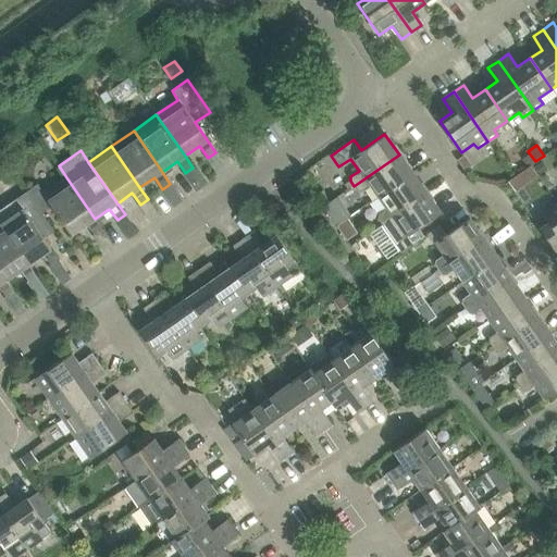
[(521,159),(527,166),(534,161),(529,153),(521,159)]
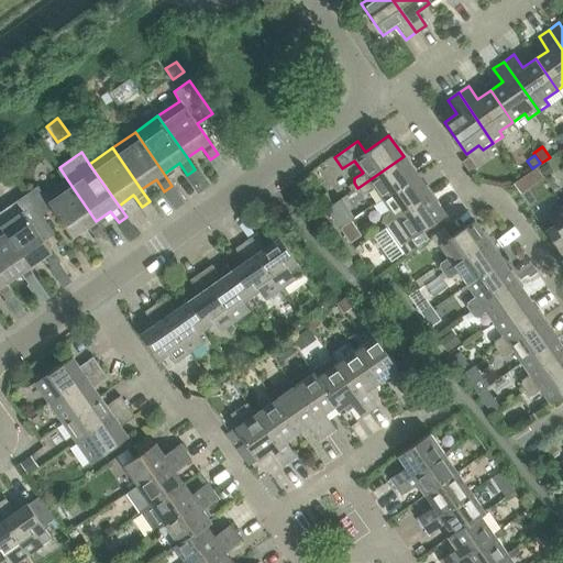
[(382,200),(417,176),(404,156),(357,188),(361,194),(365,194),(373,188),(382,200)]
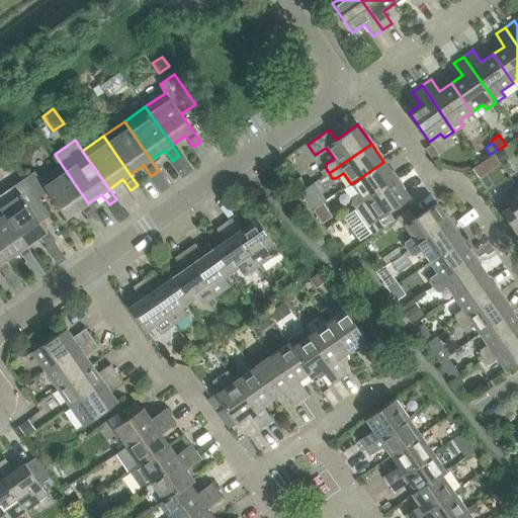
[(497,155),(502,162),(508,158),(503,151),(497,155)]
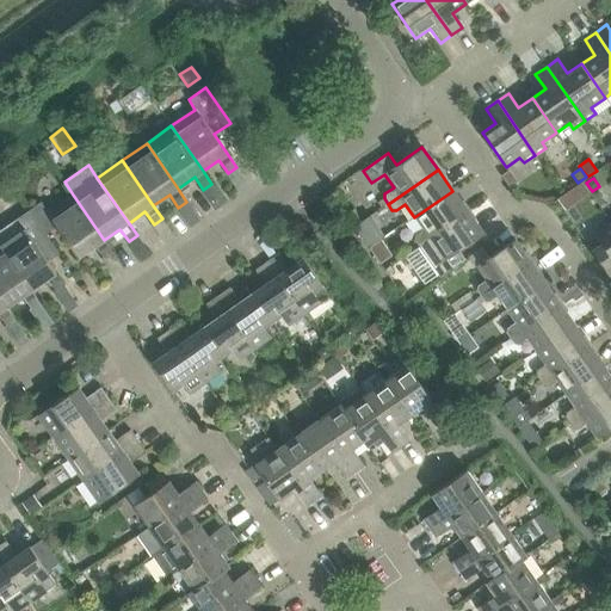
[(417,247),(467,211),(452,191),(414,217),(423,230),(414,236),(413,241),(417,247)]
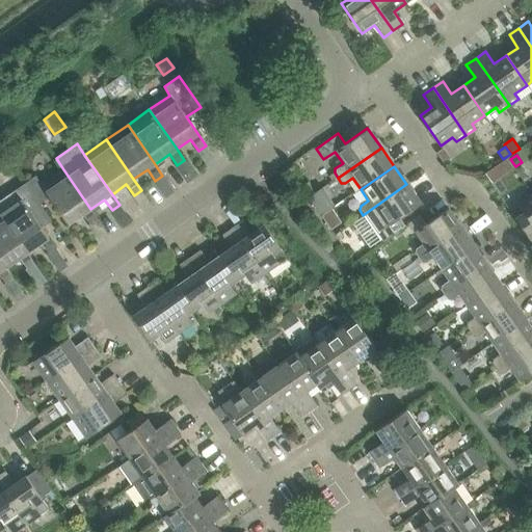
[(98,219),(90,209),(63,169),(42,184),(36,176),(25,183),(38,204),(50,196),(69,223),(83,214),(90,224),(98,219)]
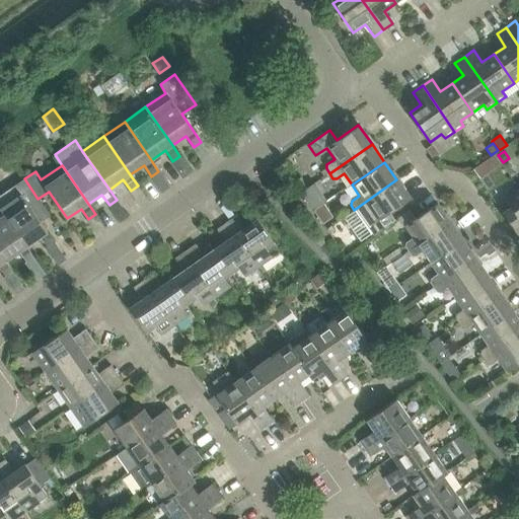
[(28,205),(38,199),(24,178),(14,186),(20,194),(0,208),(0,209),(26,246),(41,237),(48,248),(55,243),(28,205)]
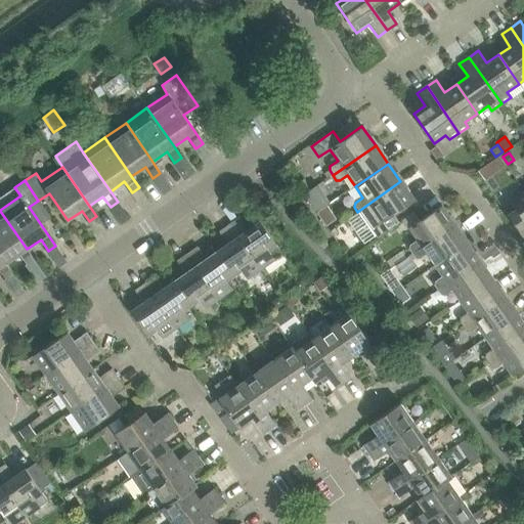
[(389,227),(385,221),(413,201),(400,181),(357,212),(376,237),(389,227)]
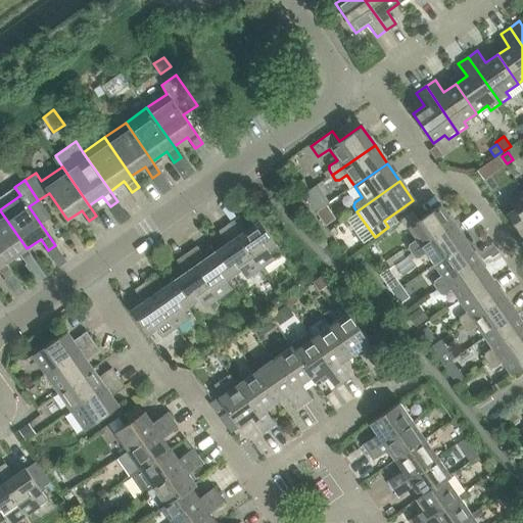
[(522,191),(509,200),(515,209),(507,215),(522,238),(522,191)]
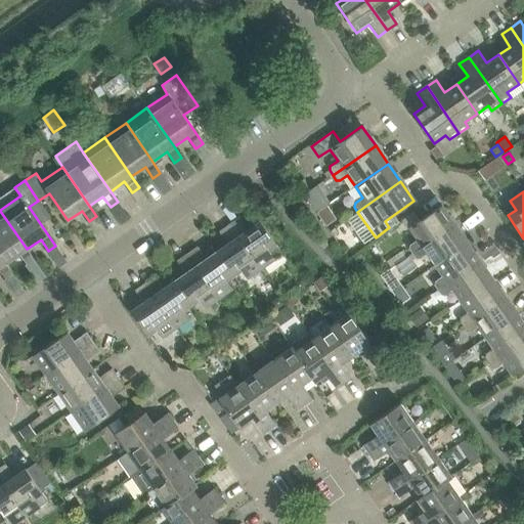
[(316,213),(325,226),(336,220),(326,206),(316,213)]
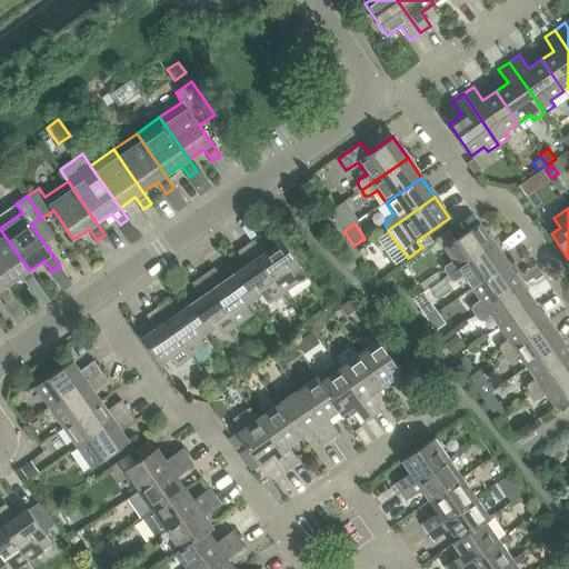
[(447,276),(493,245),(479,223),(457,239),(450,230),(437,239),(443,248),(452,261),(445,267),(443,271),(447,276)]
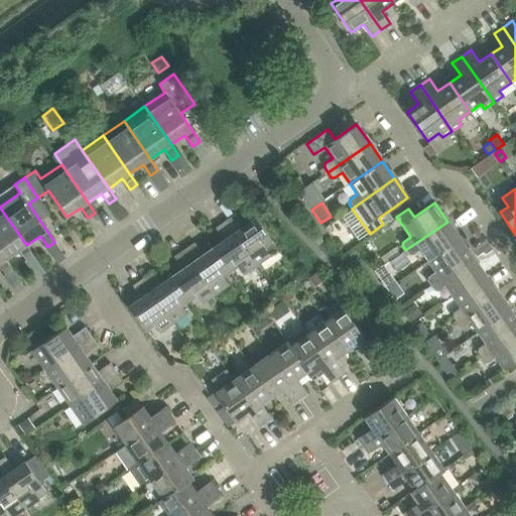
[(34,256),(26,245),(0,208),(0,252),(5,260),(19,250),(26,261),(34,256)]
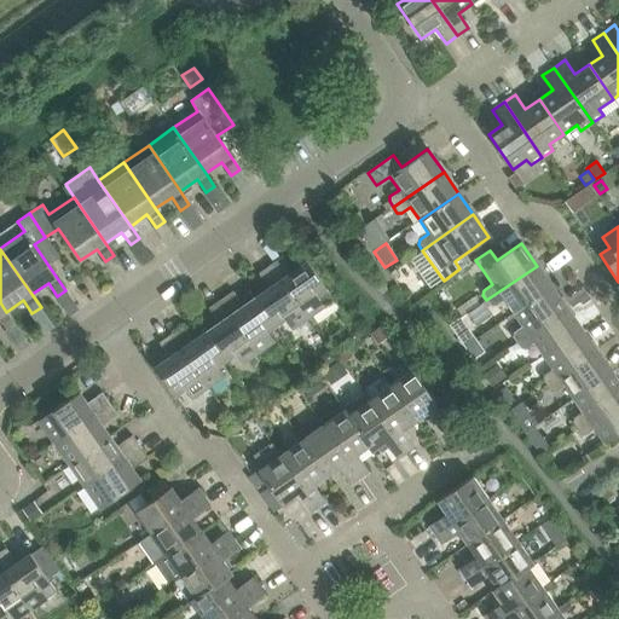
[(283,256),(271,265),(307,318),(334,300),(307,261),(294,271),(283,256)]
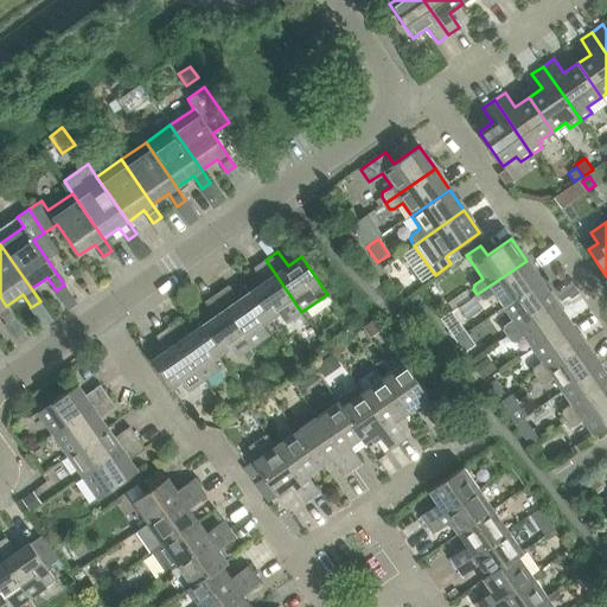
[(286,323),(301,312),(266,260),(254,268),(263,282),(251,291),(270,319),(279,313),(286,323)]
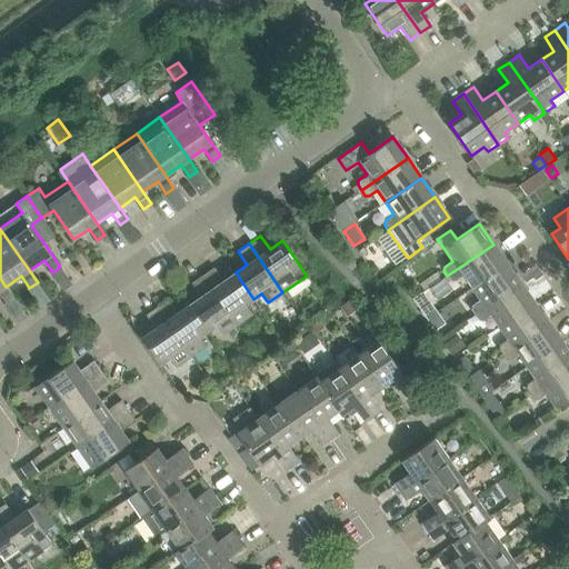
[(471,288),(507,263),(493,245),(447,276),(451,281),(455,282),(463,277),(471,288)]
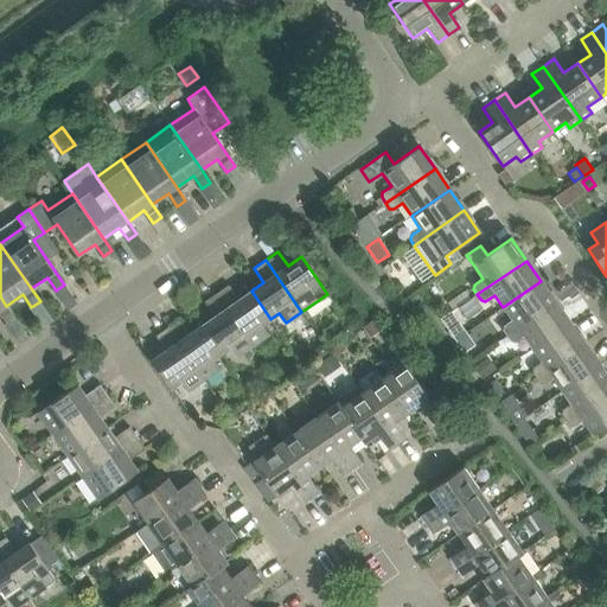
[(506,337),(556,302),(541,281),(503,307),(512,320),(503,326),(503,331),(506,337)]
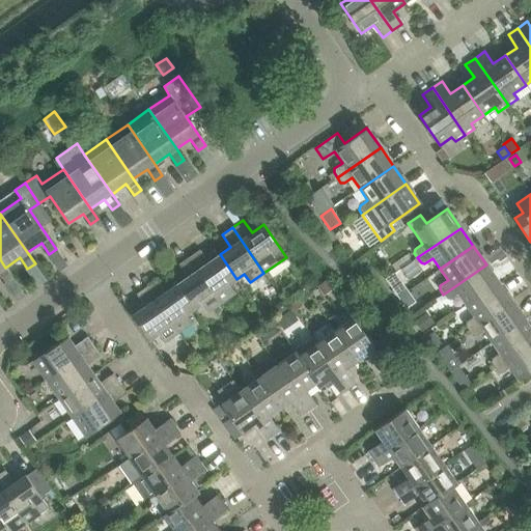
[(236,279),(220,254),(208,262),(200,250),(190,257),(221,303),(235,292),(229,284),(236,279)]
